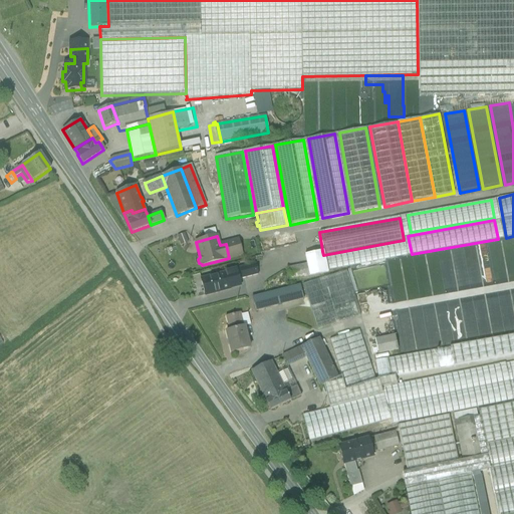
[(238,240),(226,244),(229,258),(242,255),(238,240)]
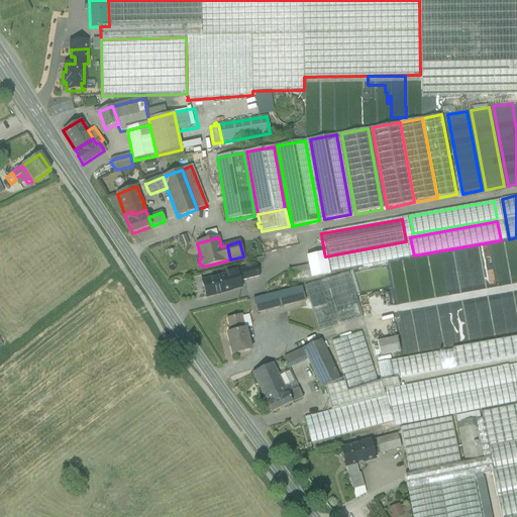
[(406,244),(326,259),(328,272),(366,265),(366,264),(408,256),(406,244)]
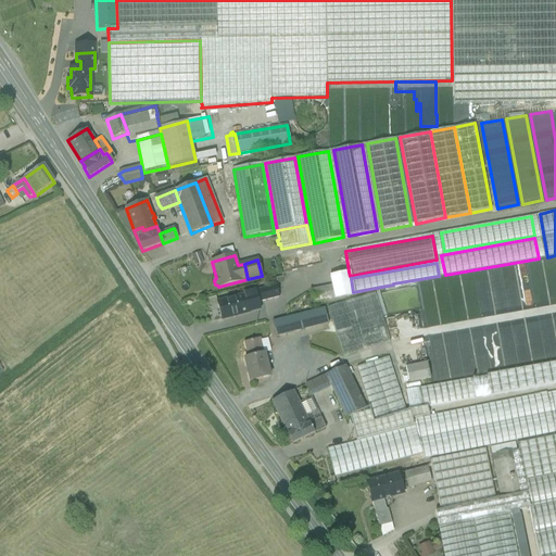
[(349,272),(330,275),(331,286),(311,290),(314,303),(353,295),(353,292),(351,278),(350,276),(349,272)]
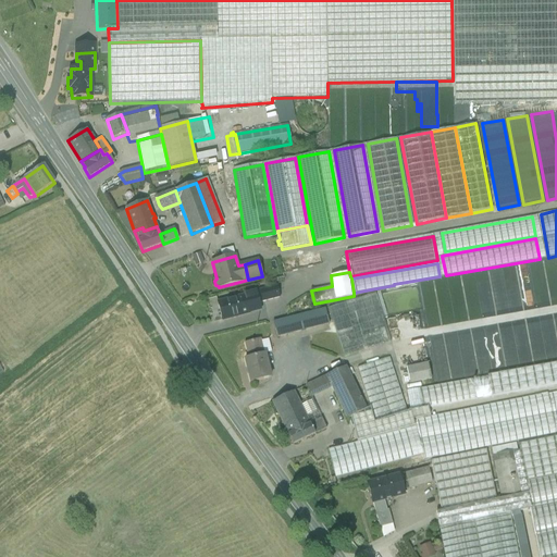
[(276,286),(256,292),(258,302),(280,297),(276,286)]
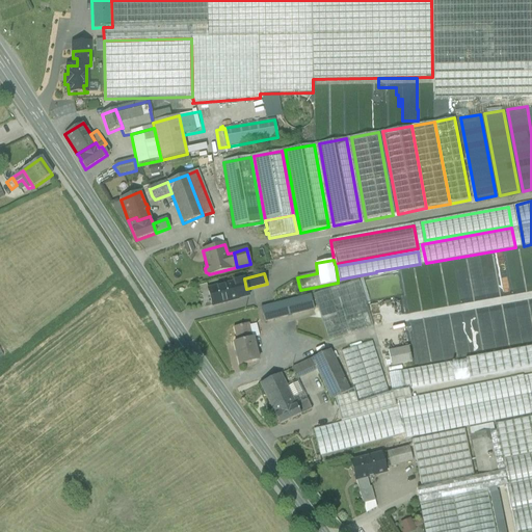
[(233,284),(207,290),(211,307),(237,299),(248,296),(246,289),(244,278),(232,282),(233,284)]
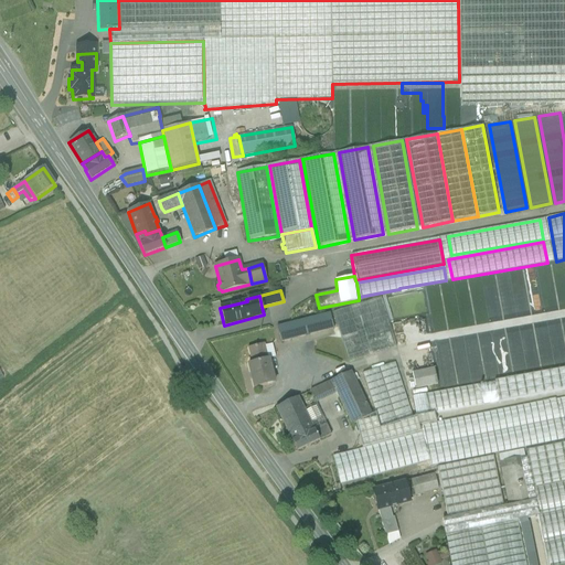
[(380,297),(332,312),(348,362),(395,348),(380,297)]
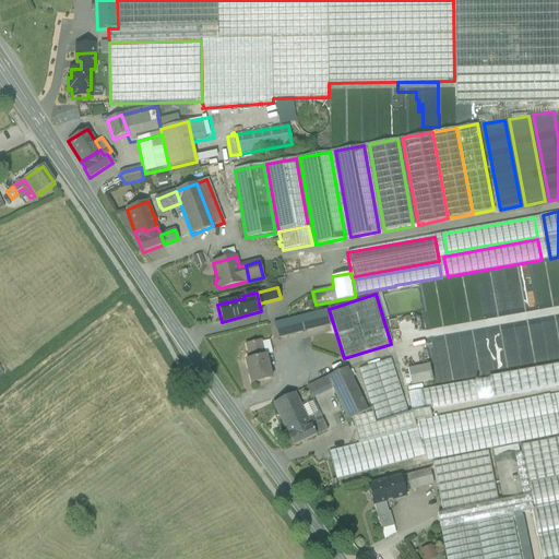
[(325,311),(272,323),(276,339),(329,325),(325,311)]
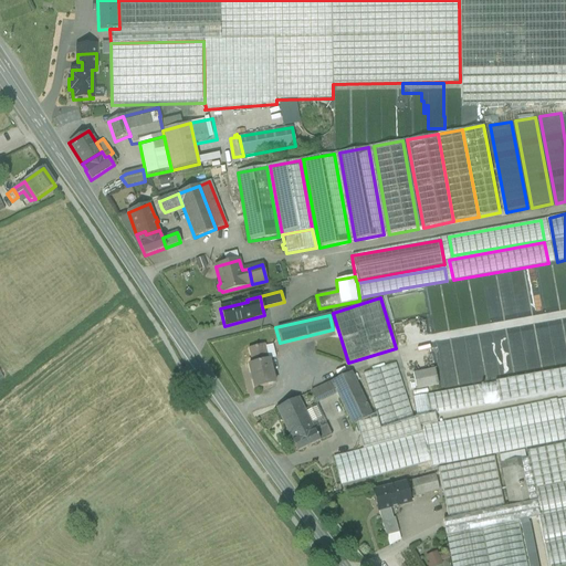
[(262,346),(245,350),(250,365),(248,366),(254,390),(274,385),(268,360),(266,360),(262,346)]
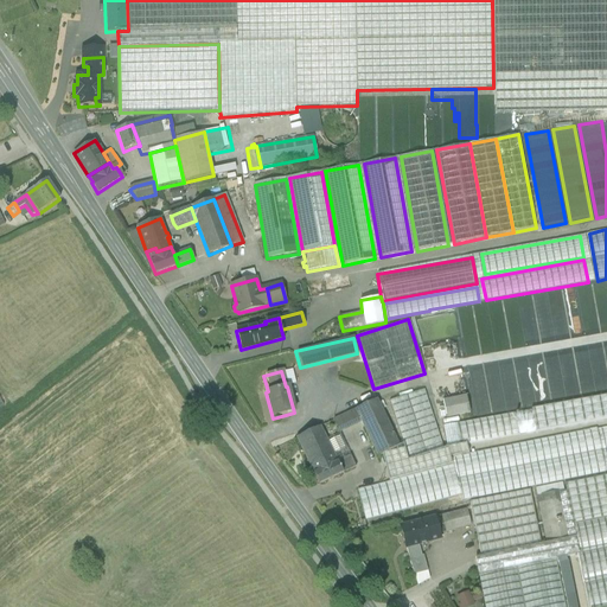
[(425,390),(389,402),(402,446),(408,462),(443,451),(425,390)]
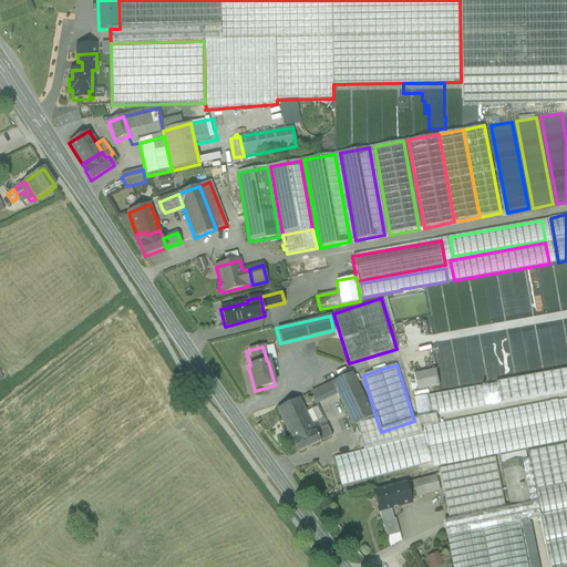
[(418,370),(421,392),(441,388),(436,367),(418,370)]
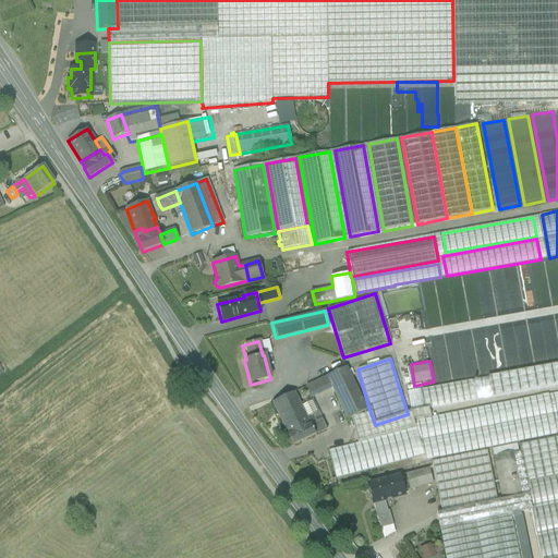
[(557,363),(419,388),(423,411),(427,410),(557,385),(557,363)]
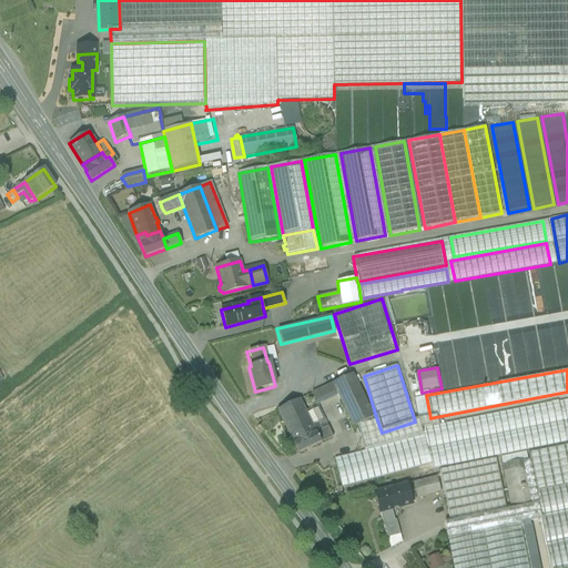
[(352,374),(331,384),(336,396),(352,428),(357,426),(373,418),(352,374)]
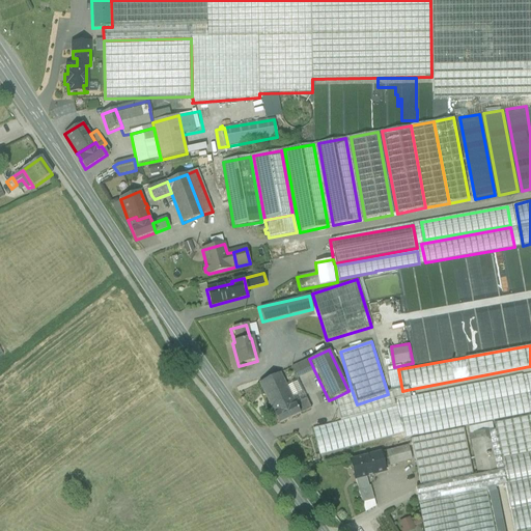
[(309,359),(291,367),(297,379),(314,370),(309,359)]
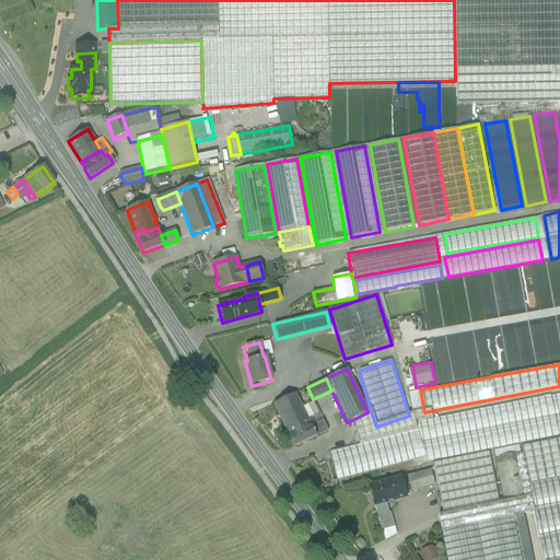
[(420,389),(407,393),(411,415),(424,412),(420,389)]
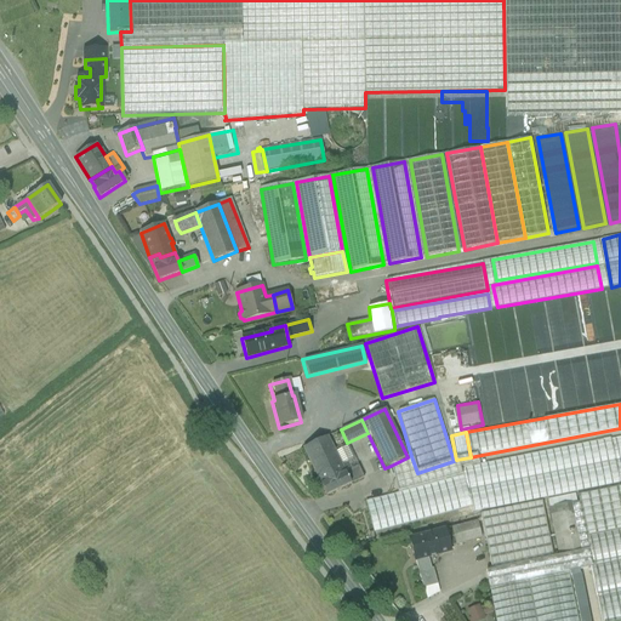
[(620,436),(610,439),(620,484),(620,483),(620,436)]
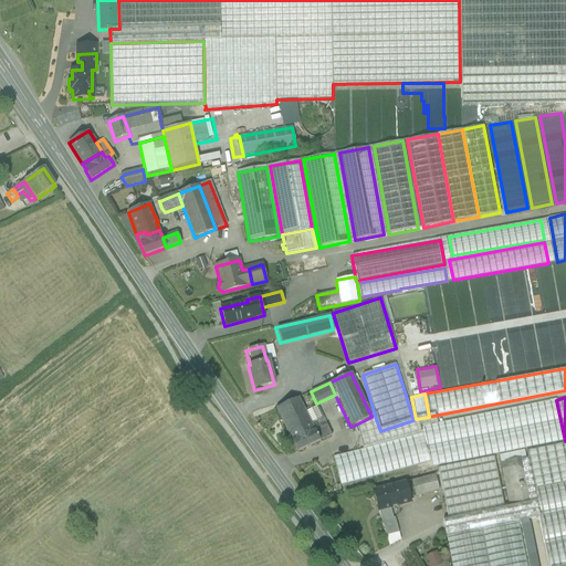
[(299,398),(276,408),(297,452),(320,442),(315,431),(325,427),(316,408),(305,412),(299,398)]
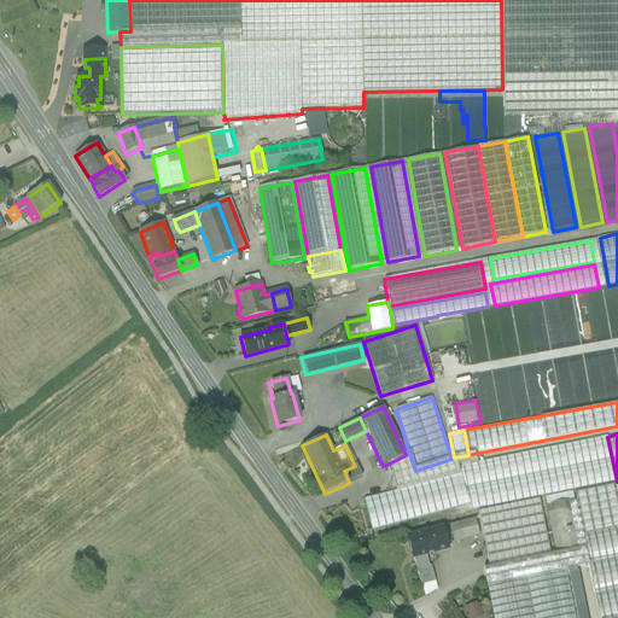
[(477,462),(458,466),(460,473),(468,506),(470,511),(612,482),(604,437),(477,462)]
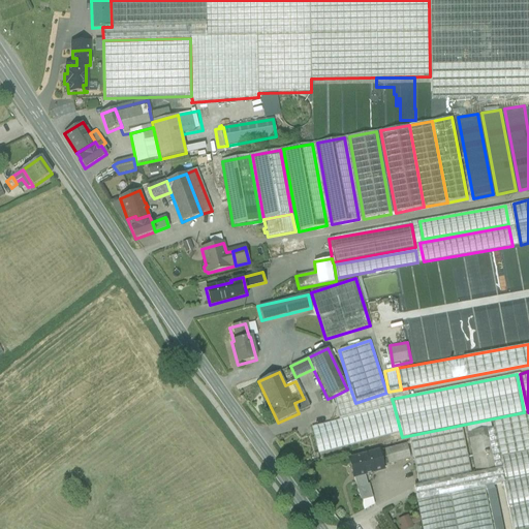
[(347,390),(333,397),(338,419),(394,405),(392,399),(408,396),(405,389),(401,390),(389,392),(386,393),(355,403),(350,389),(348,390),(347,390)]
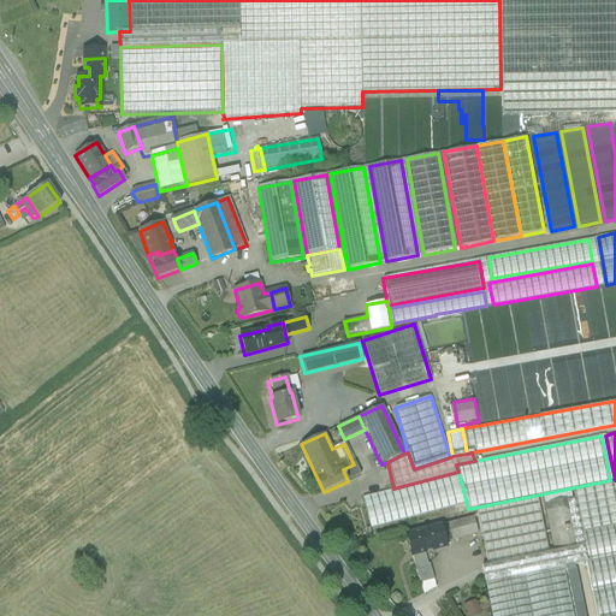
[(361,474),(355,463),(354,465),(343,469),(348,481),(361,474)]
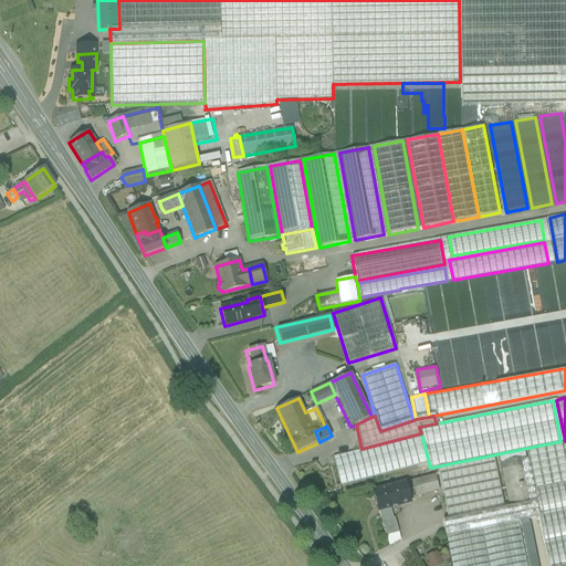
[(362,449),(332,457),(339,486),(429,463),(421,433),(362,449)]
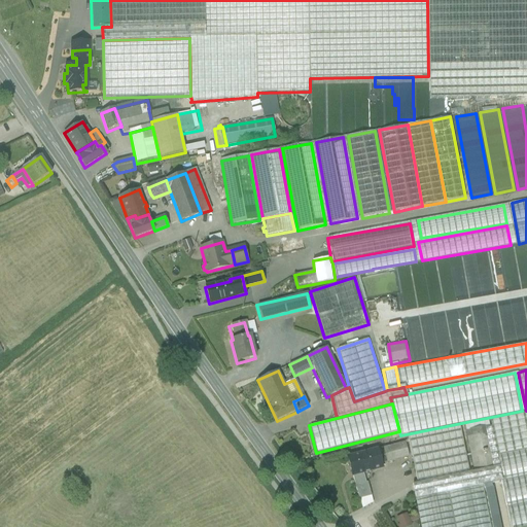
[(526,526),(526,413),(490,420),(491,426),(502,482),(511,526),(526,526)]
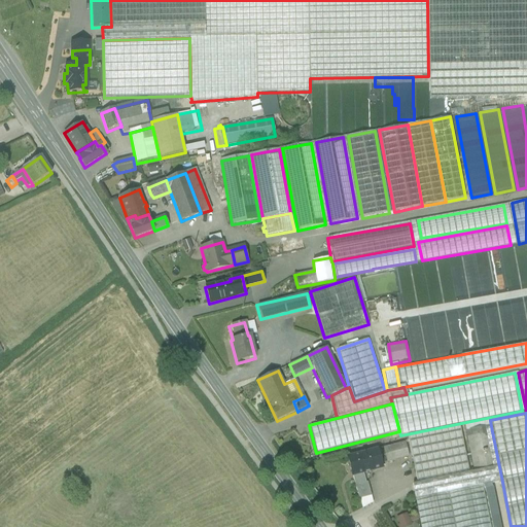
[(488,420),(465,425),(466,430),(485,427),(489,426),(488,420)]
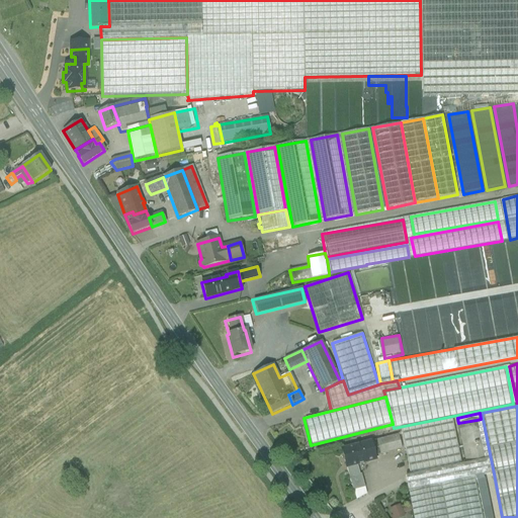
[(452,419),(401,429),(410,475),(414,475),(461,464),(452,419)]
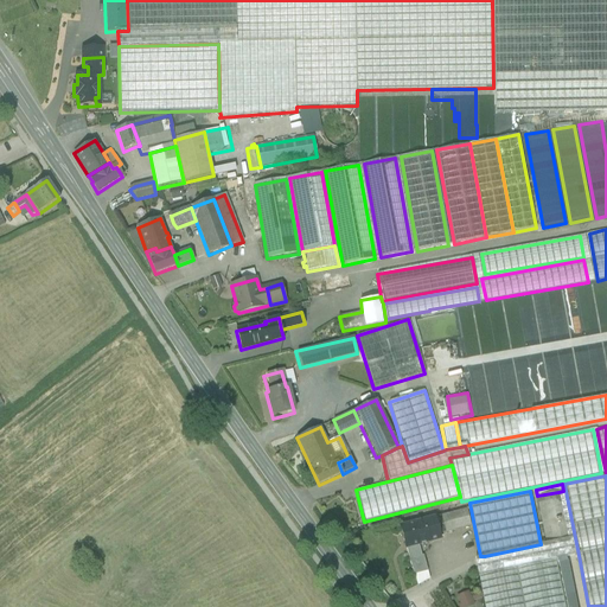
[(541,544),(485,556),(475,558),(479,575),(516,568),(556,560),(566,557),(579,555),(566,491),(558,493),(567,538),(545,543),(541,544)]
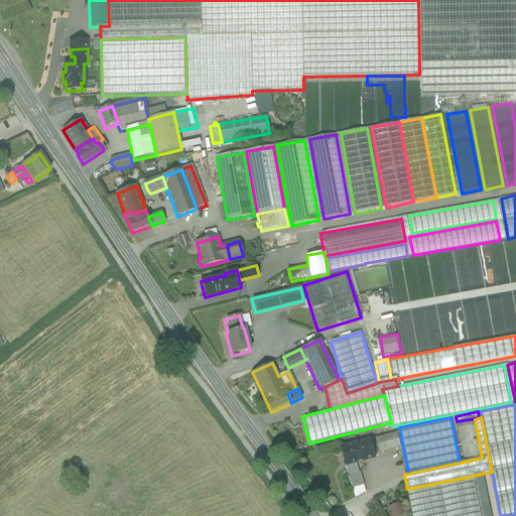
[(475,418),(457,421),(464,462),(482,458),(475,419),(475,418)]
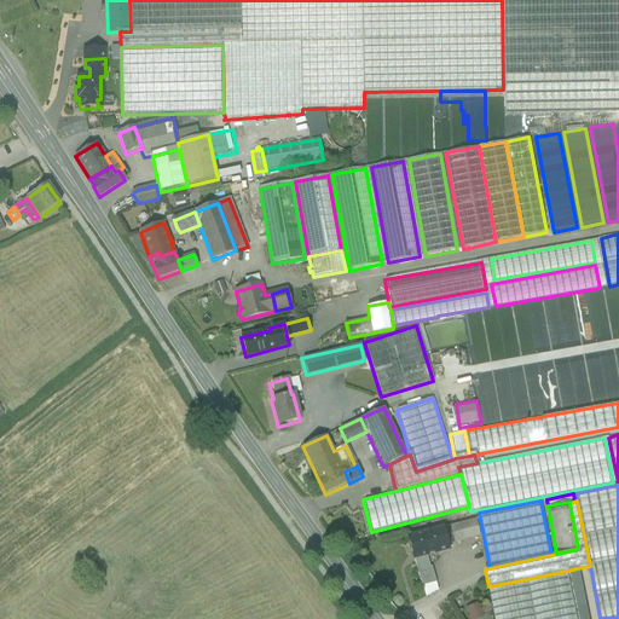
[(476,520),(444,528),(449,545),(480,537),(476,520)]
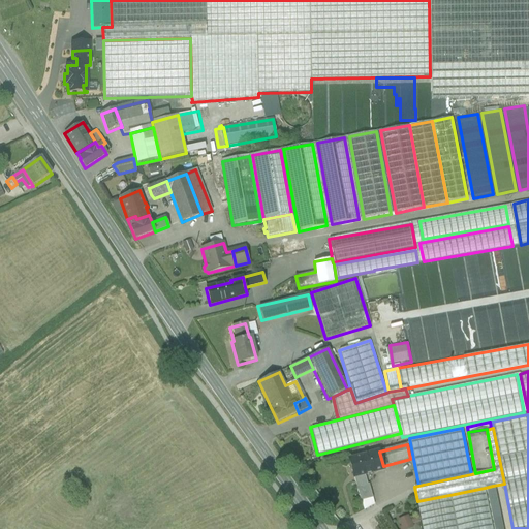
[(379,452),(349,460),(353,477),(354,477),(356,488),(368,485),(365,474),(384,470),(383,466),(379,452)]
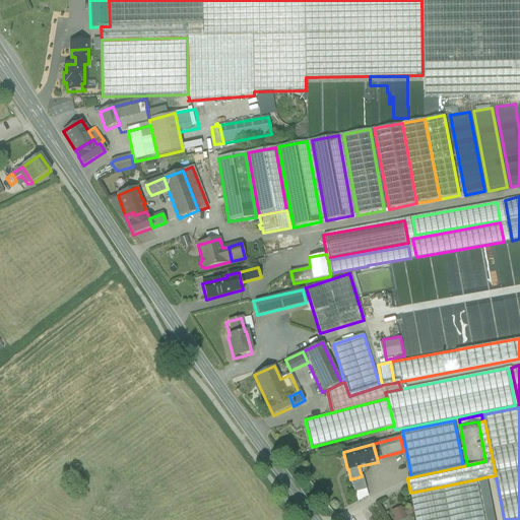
[(350,479),(354,494),(367,490),(363,476),(362,476),(350,479)]
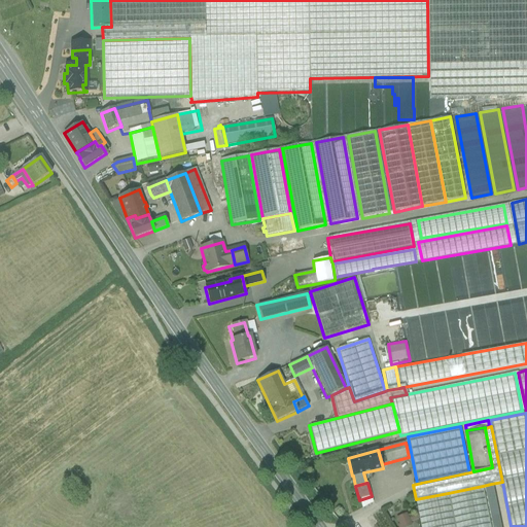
[(492,487),(491,484),(483,486),(484,489),(485,489),(491,519),(498,517),(493,487),(492,487)]
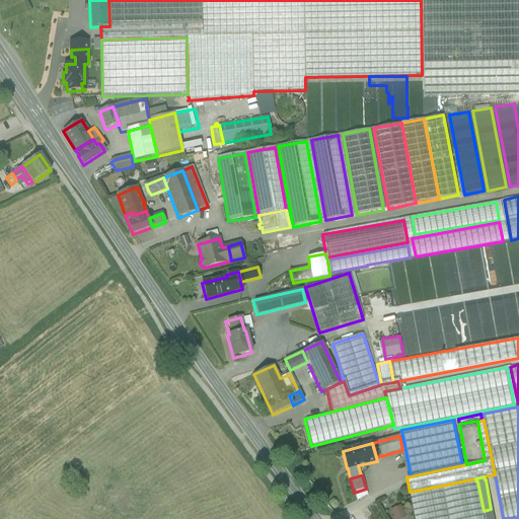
[(475,478),(441,486),(447,518),(484,518),(475,478)]
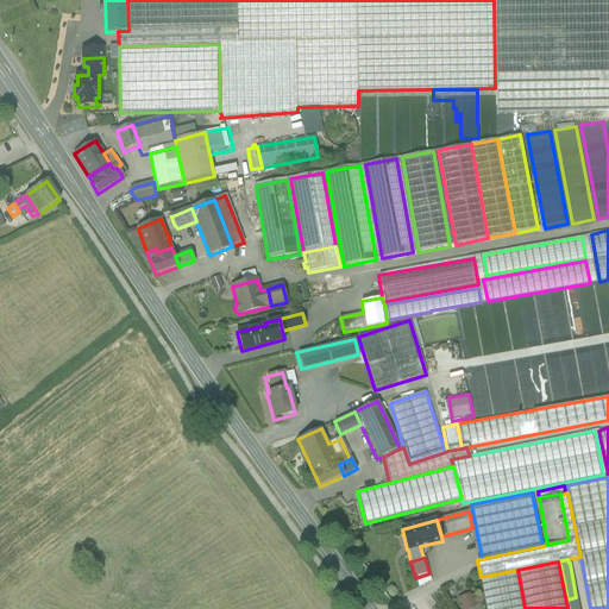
[(525,608),(518,570),(481,577),(481,578),(479,578),(485,608),(525,608)]
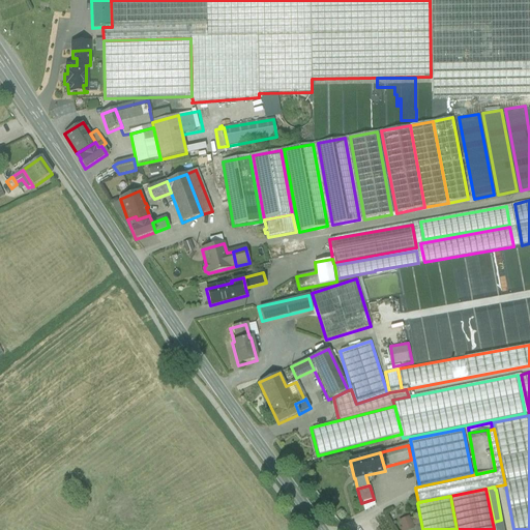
[(409,518),(402,523),(407,529),(413,526),(409,518)]
